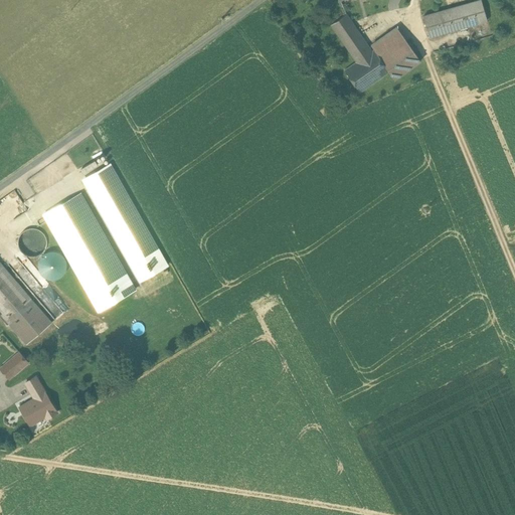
[(481,0),(480,0),(423,16),(430,37),(487,20),(481,0)]
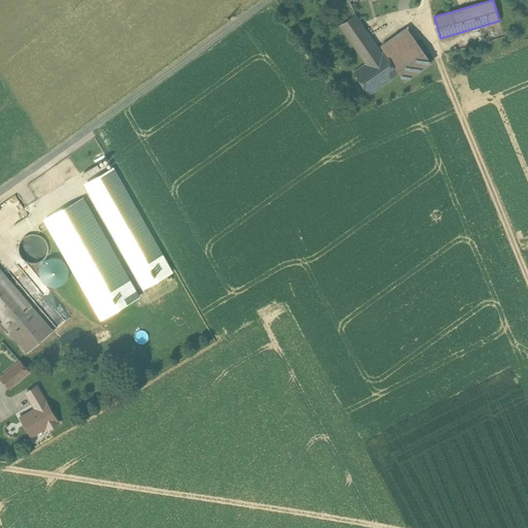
[(360,21),(355,14),(339,26),(365,64),(382,53),(371,38),(360,21)]
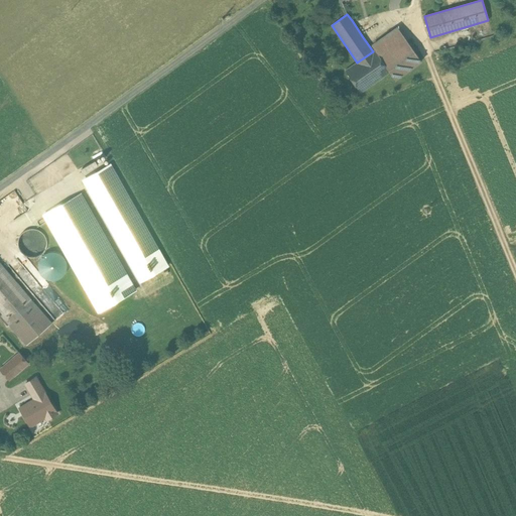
[(352,20),(363,37),(369,33),(357,17),(352,20)]
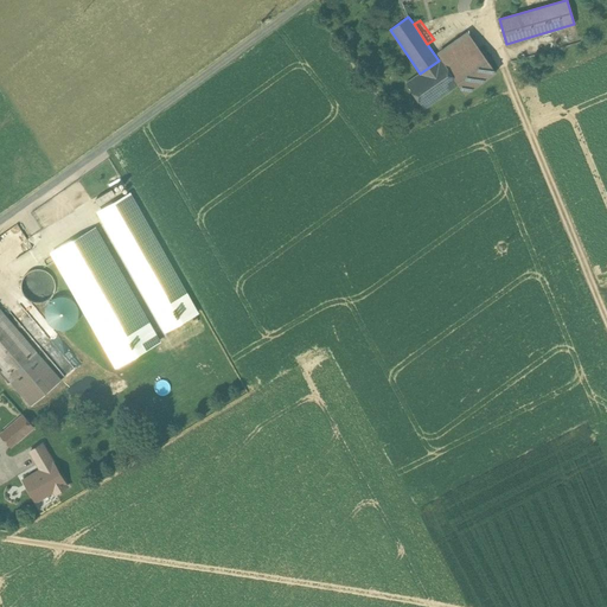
[(467,32),(438,53),(441,58),(439,61),(420,74),(406,83),(425,109),(459,84),(466,94),(496,72),(467,32)]
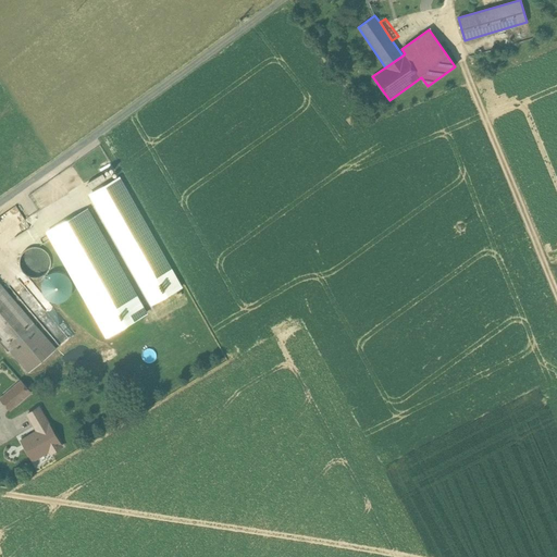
[(181,287),(119,178),(90,195),(152,304),(181,287)]
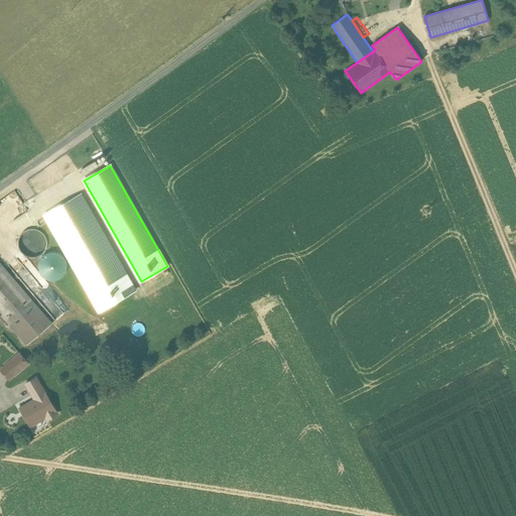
[(81,194),(44,215),(99,311),(135,290),(81,194)]
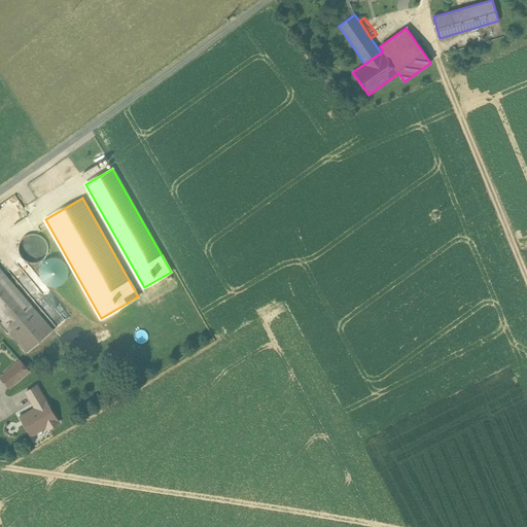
[(47,253),(48,247),(47,242),(44,237),(39,234),(34,233),(28,234),(23,237),(20,242),(19,248),(20,253),(24,258),(28,261),(34,262),(39,261),(44,258),(47,253)]
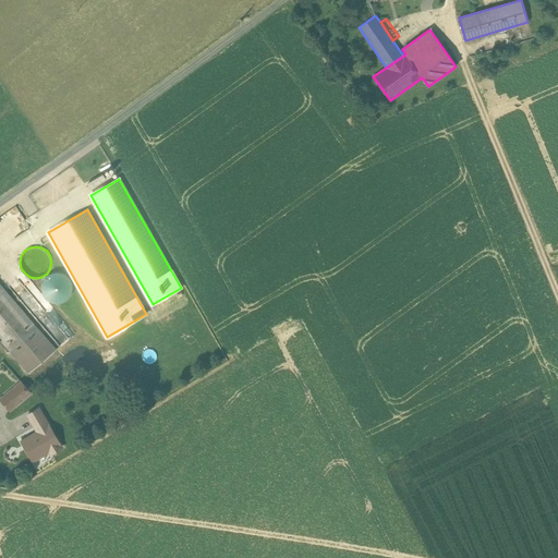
[(72,293),(73,287),(72,281),(69,276),(63,273),(57,271),(51,273),(46,276),(43,281),(41,287),(43,293),(46,298),(51,302),(58,303),(63,301),(69,298),(72,293)]
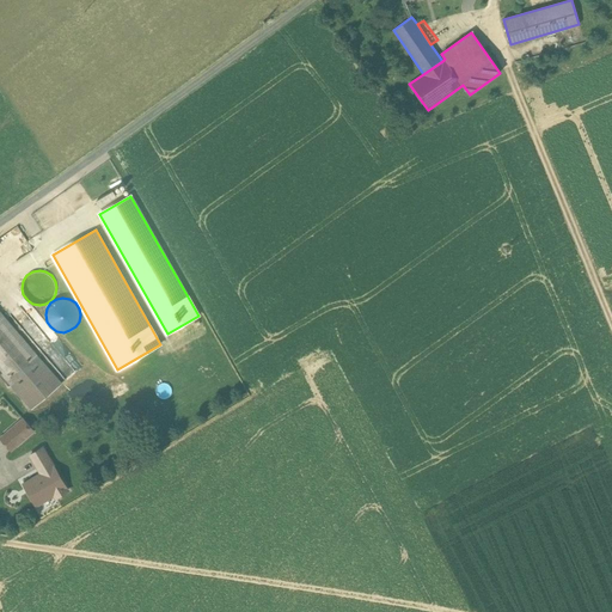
[(38,356),(0,311),(0,373),(7,381),(38,356)]
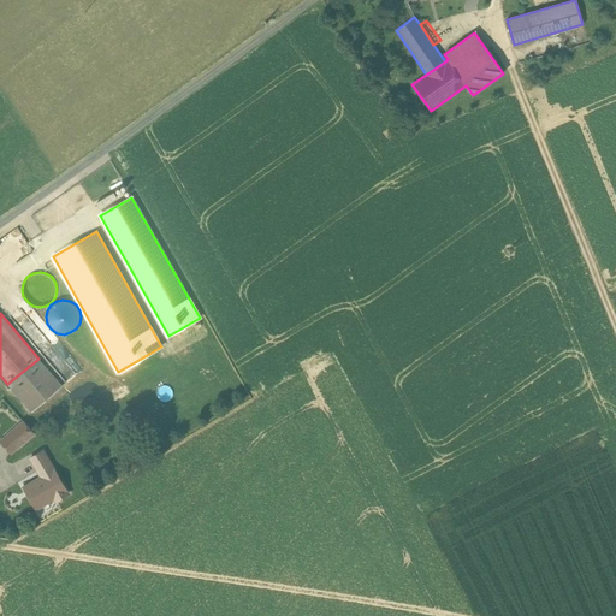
[(39,359),(7,384),(31,413),(61,386),(39,359)]
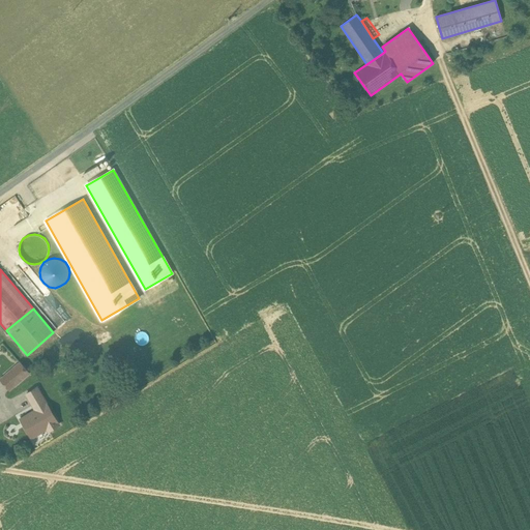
[(20,363),(6,375),(15,385),(29,373),(20,363)]
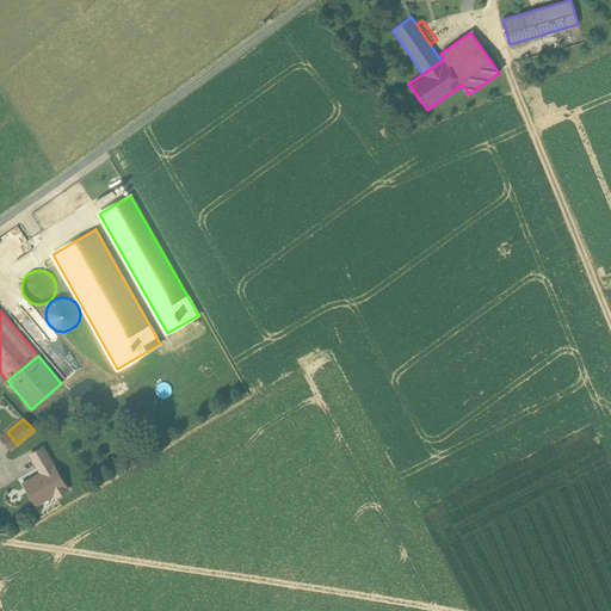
[(50,460),(43,446),(30,454),(38,467),(50,460)]
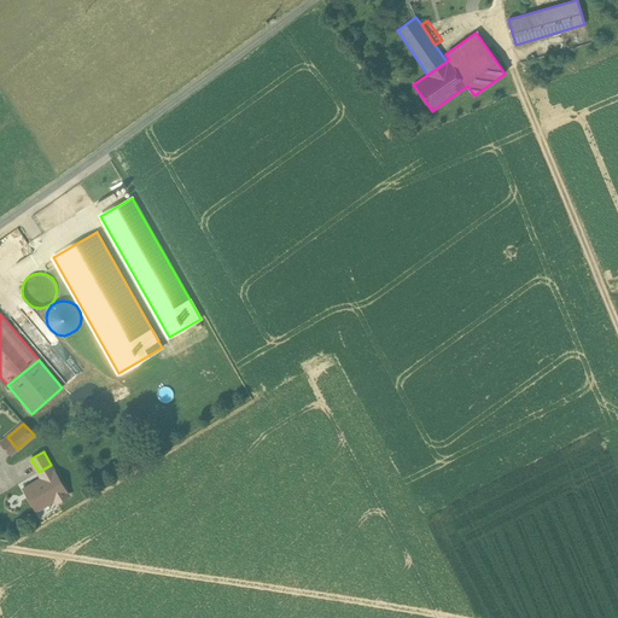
[(51,465),(39,472),(41,478),(24,489),(30,500),(38,511),(54,500),(57,502),(69,495),(51,465)]
